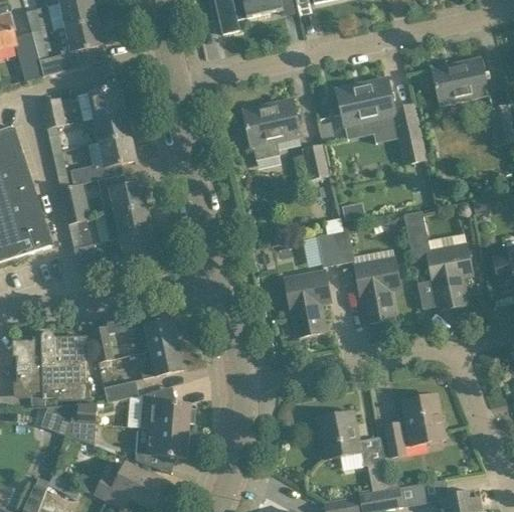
[(67,0),(58,2),(64,27),(97,19),(93,0),(67,0)]
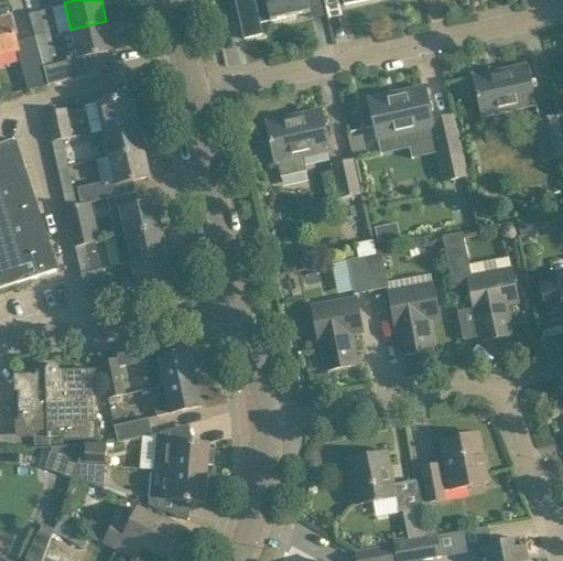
[(233,0),(241,36),(261,32),(258,21),(307,10),(305,0),(233,0)]
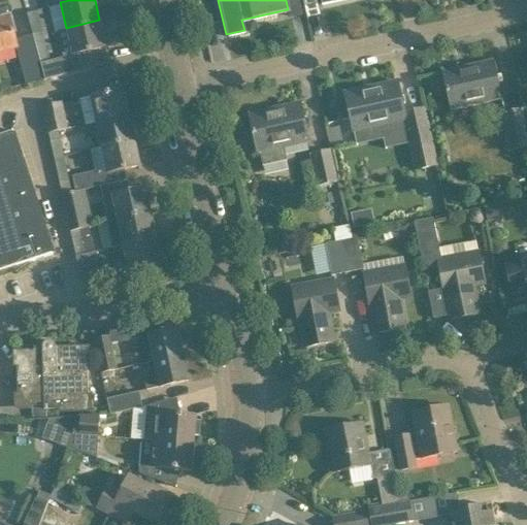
[(26,11),(31,32),(32,36),(47,33),(40,7),(26,11)]
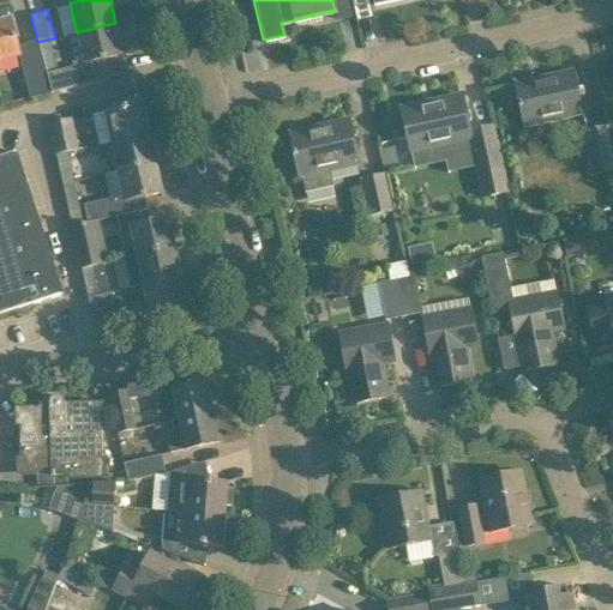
[(8,18),(0,20),(0,58),(17,53),(29,96),(50,90),(37,42),(36,37),(16,43),(8,18)]
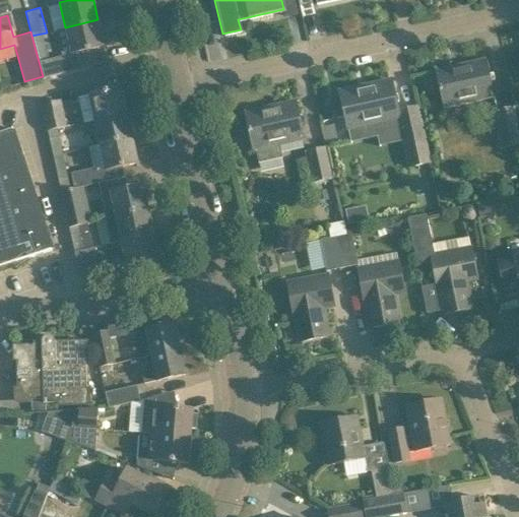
[(49,42),(47,33),(31,36),(43,76),(67,70),(91,64),(88,48),(104,45),(103,43),(107,42),(104,29),(101,29),(98,19),(65,27),(70,52),(48,58),(44,43),(49,42)]
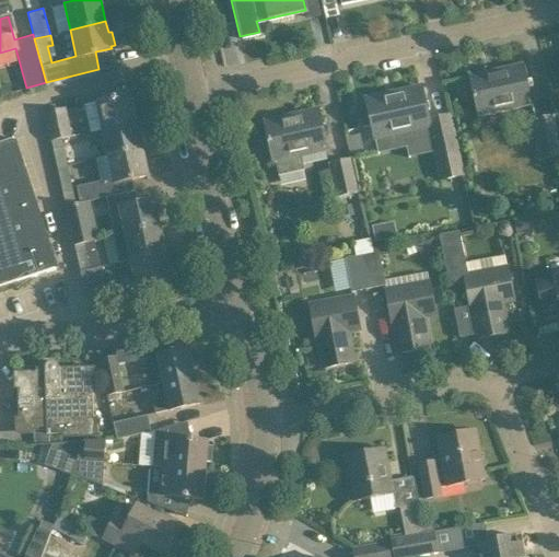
[(469,74),(474,96),(478,115),(530,104),(532,113),(535,113),(523,62),(469,74)]
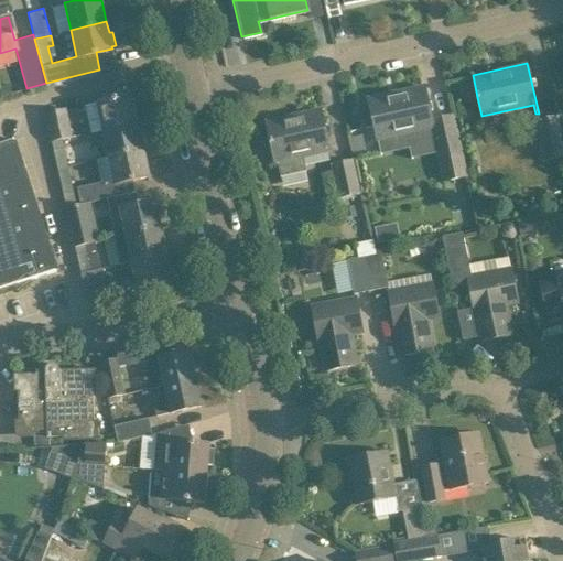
[(0,95),(10,92),(8,84),(0,85),(0,95)]
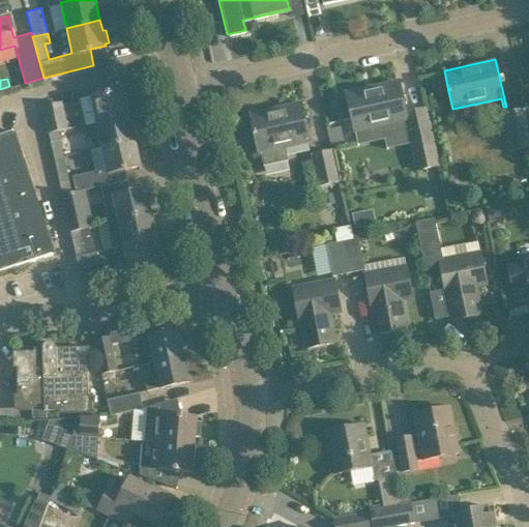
[(347,92),(351,112),(355,128),(407,117),(417,166),(437,162),(425,108),(406,112),(399,81),(347,92)]
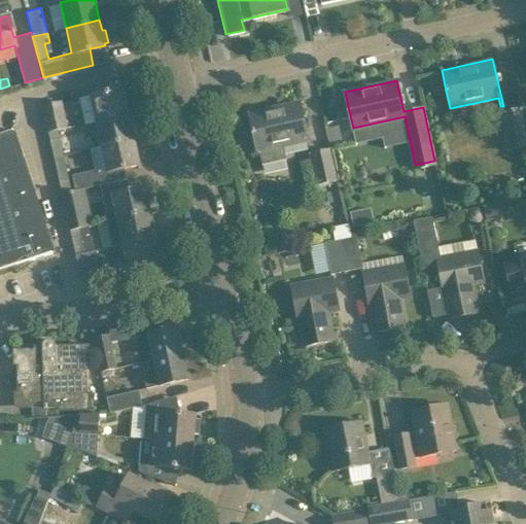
[(90,95),(96,120),(128,112),(123,88),(90,95)]
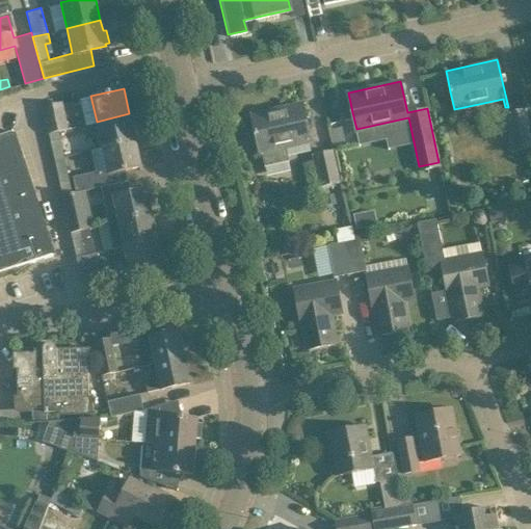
[(48,132),(57,130),(67,128),(60,102),(43,106),(48,132)]
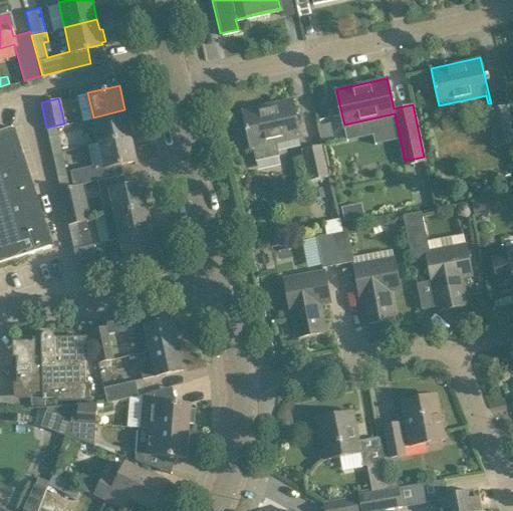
[(252,155),(254,155),(255,160),(278,154),(275,143),(300,137),(292,98),(242,109),(252,155)]
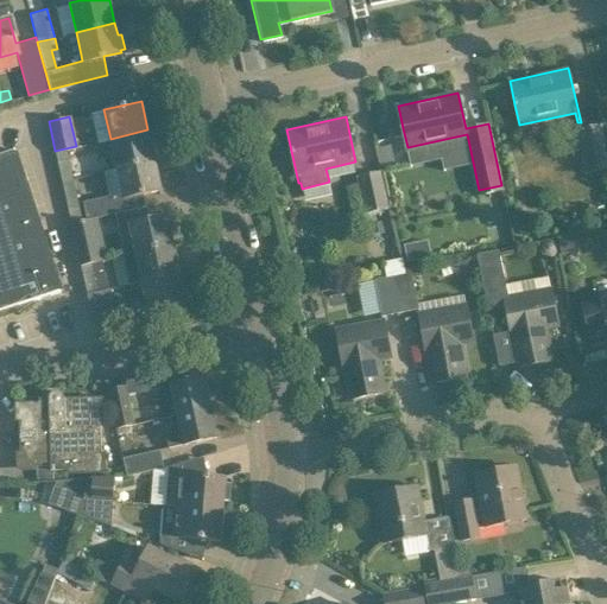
[(576,129),(585,171),(606,165),(606,157),(600,124),(576,129)]
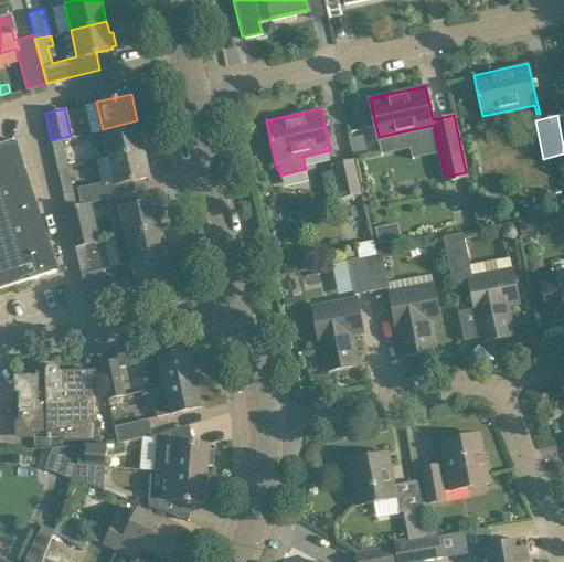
[(103,129),(108,155),(144,147),(137,120),(103,129)]
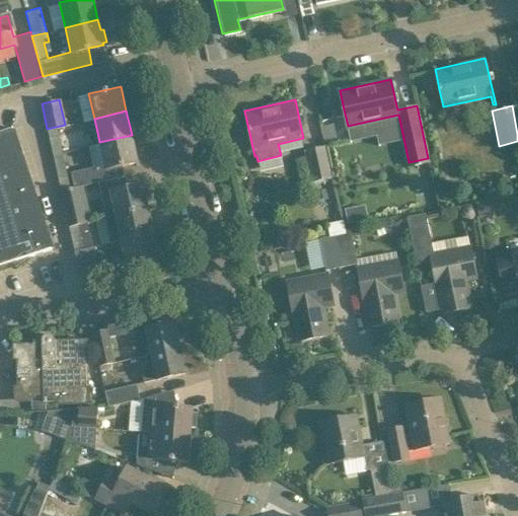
[(331,122),(322,124),(326,143),(336,141),(331,122)]
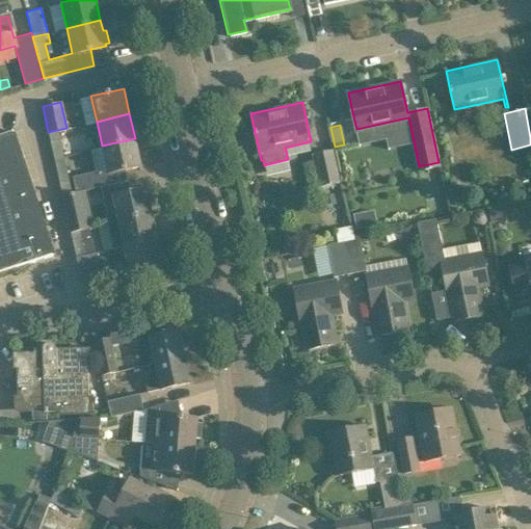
[(0,271),(14,267),(15,272),(30,262),(53,254),(53,255),(54,255),(14,130),(0,134),(0,271)]
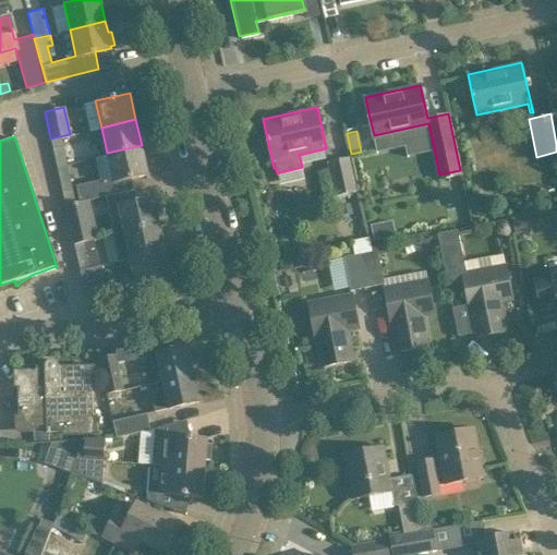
[(50,139),(57,165),(67,163),(60,136),(50,139)]
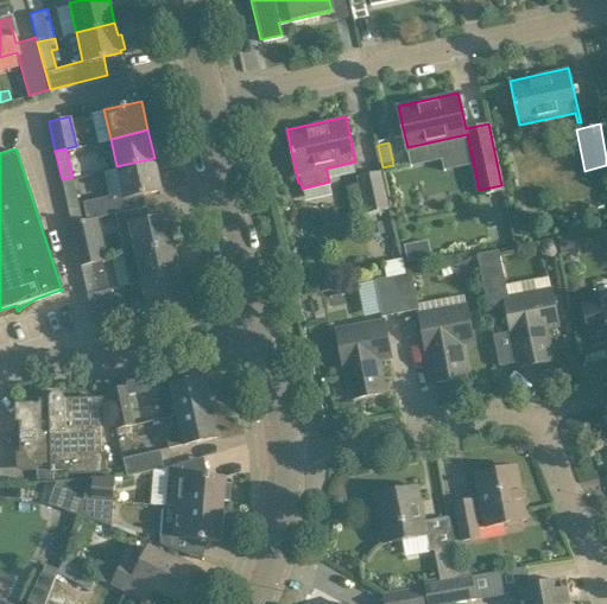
[(155,158),(117,166),(124,196),(160,186),(155,158)]
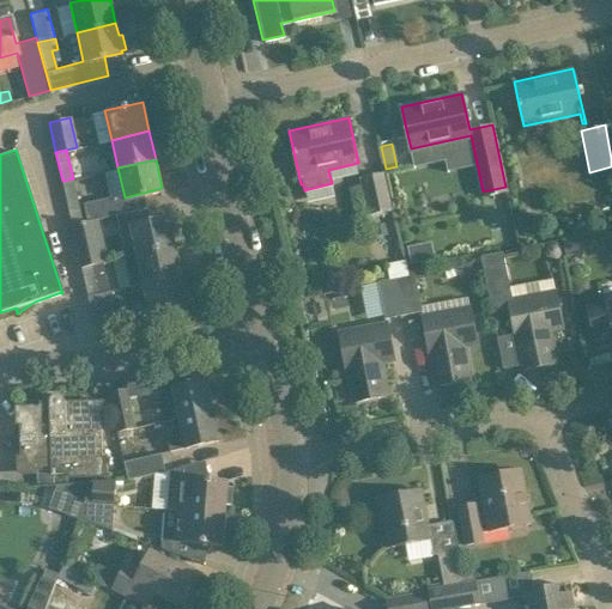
[(392,207),(385,170),(358,176),(367,213),(392,207)]
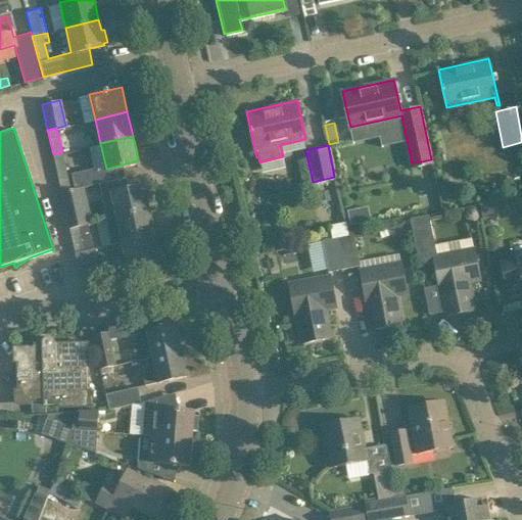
[(62,152),(53,154),(60,187),(69,185),(62,152)]
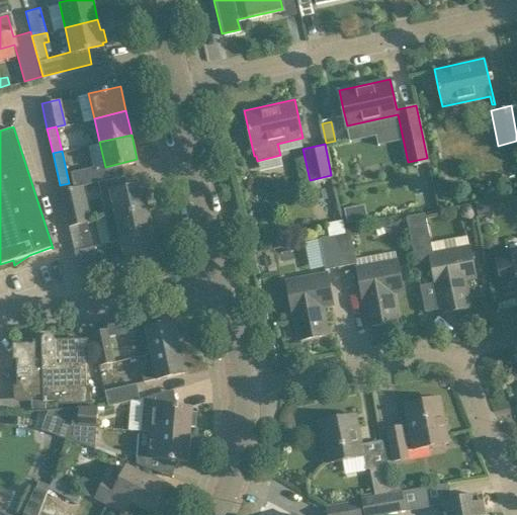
[(70,170),(73,185),(98,180),(95,165),(70,170)]
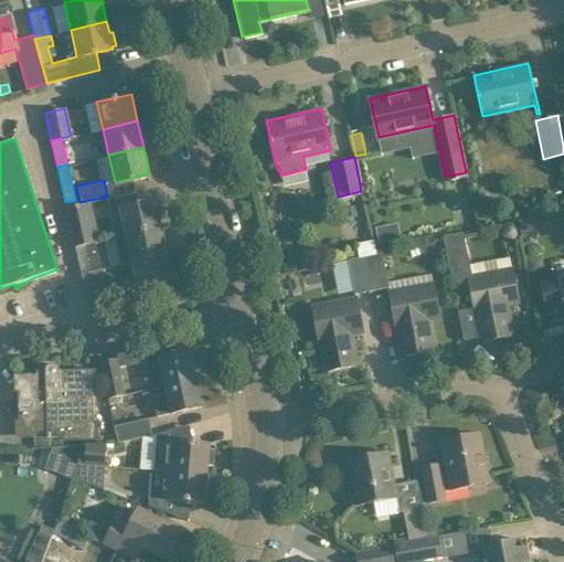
[(120,207),(126,234),(161,226),(156,199),(120,207)]
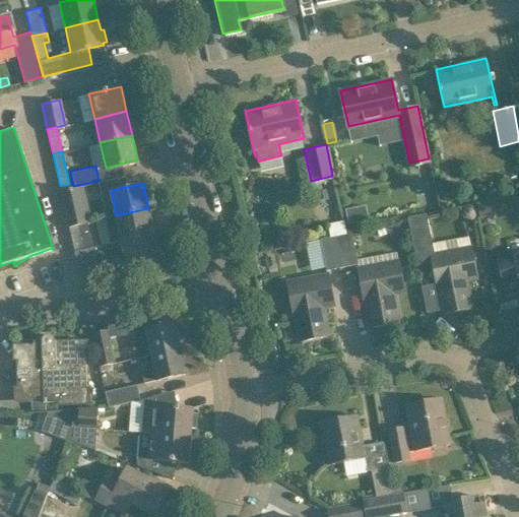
[(63,200),(68,225),(77,223),(72,198),(63,200)]
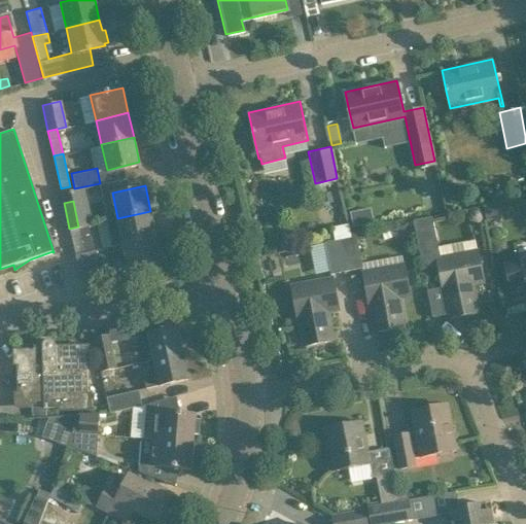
[(482,206),(484,218),(498,215),(495,203),(482,206)]
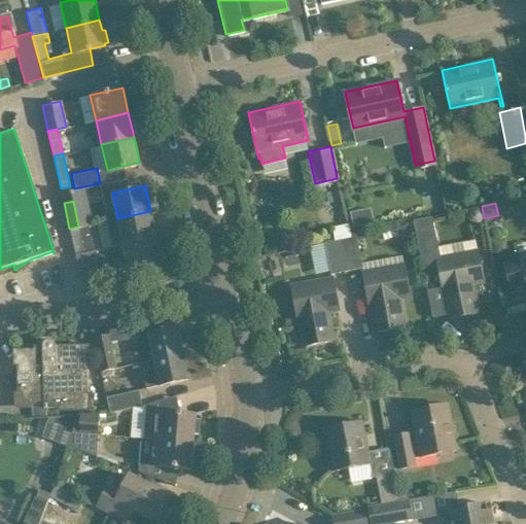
[(472,219),(472,220),(474,220),(475,220),(476,220),(477,220),(478,220),(478,219),(479,219),(480,218),(481,217),(481,216),(482,215),(482,214),(482,213),(481,213),(481,212),(481,211),(480,210),(479,209),(478,209),(478,208),(477,208),(476,208),(475,208),(474,208),(472,209),(471,209),(471,210),(470,210),(470,211),(469,211),(469,212),(469,213),(469,214),(469,215),(469,216),(469,217),(470,217),(470,218),(471,218),(471,219),(472,219)]
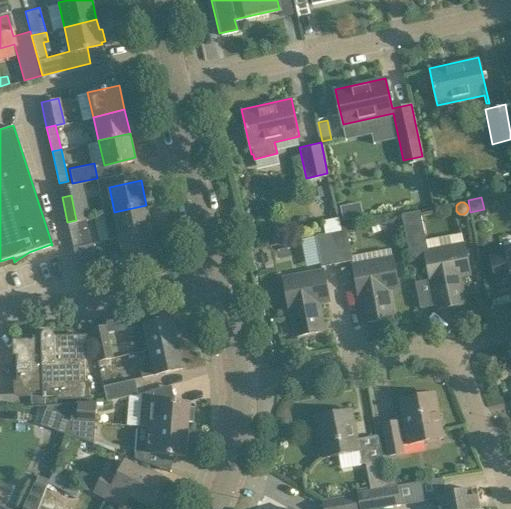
[(109,238),(119,236),(151,228),(146,205),(114,212),(104,214),(109,238)]
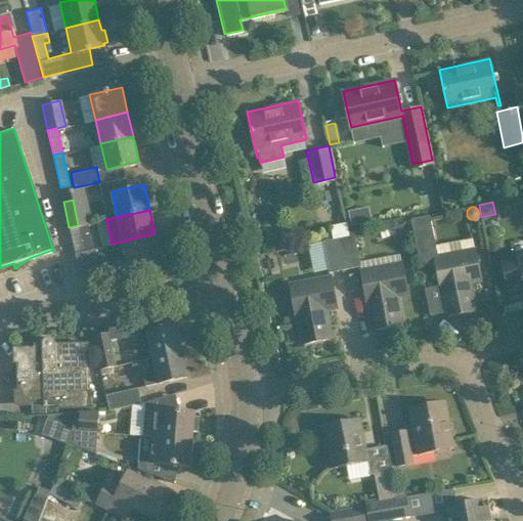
[(430,214),(410,217),(420,266),(435,263),(439,285),(441,285),(443,294),(446,314),(474,309),(469,280),(480,278),(476,258),(475,249),(474,249),(438,256),(436,244),(430,214)]
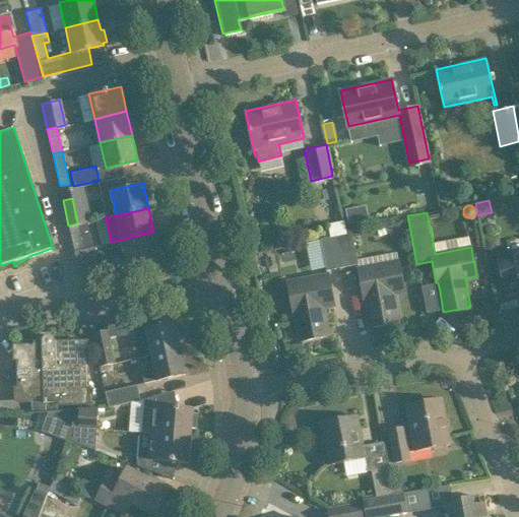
[(343,219),(327,222),(329,234),(334,233),(345,231),(343,219)]
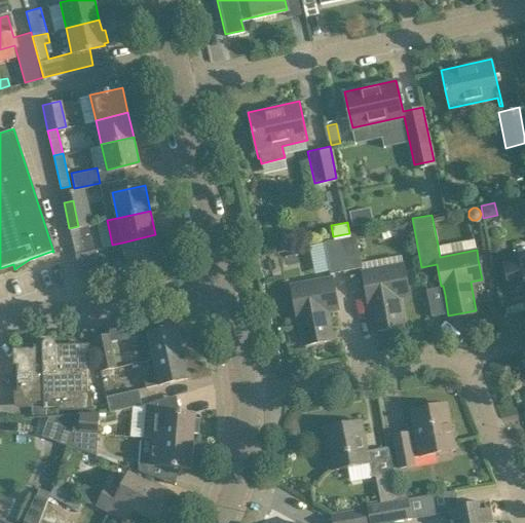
[(69,228),(75,253),(84,250),(78,226),(69,228)]
